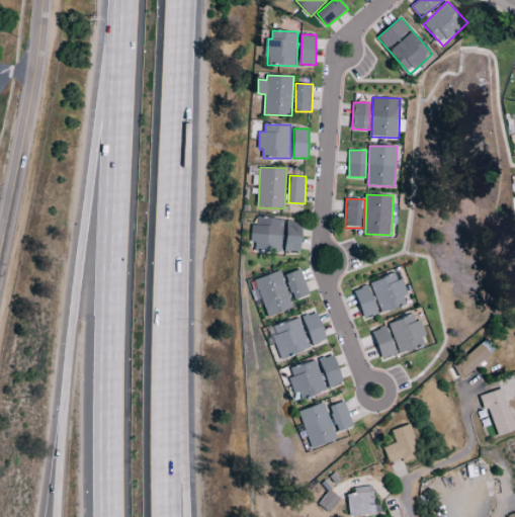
[(282,252),(284,218),(258,218),(257,225),(253,225),(252,242),(256,242),(256,251),(282,252)]
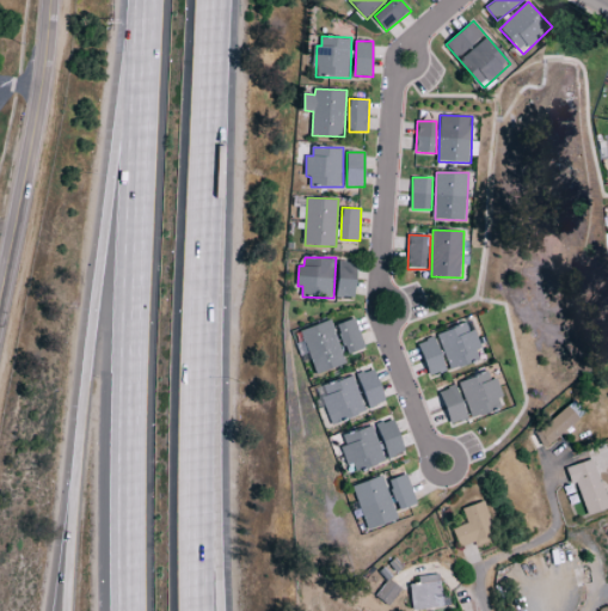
[(355,298),(356,262),(339,261),(338,297),(355,298)]
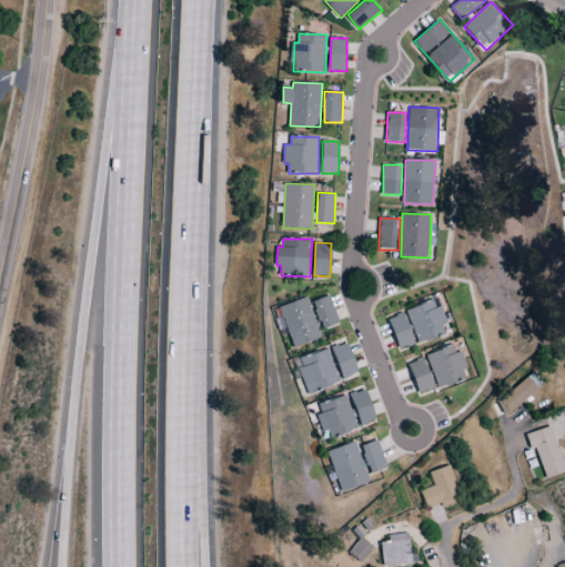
[(313,301),(323,328),(341,322),(331,294),(313,301)]
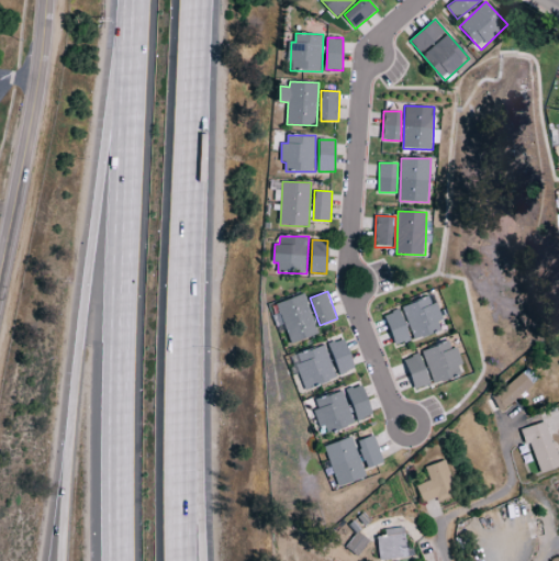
[(320,333),(304,293),(277,303),(280,313),(274,315),(278,325),(284,322),(292,344),(320,333)]
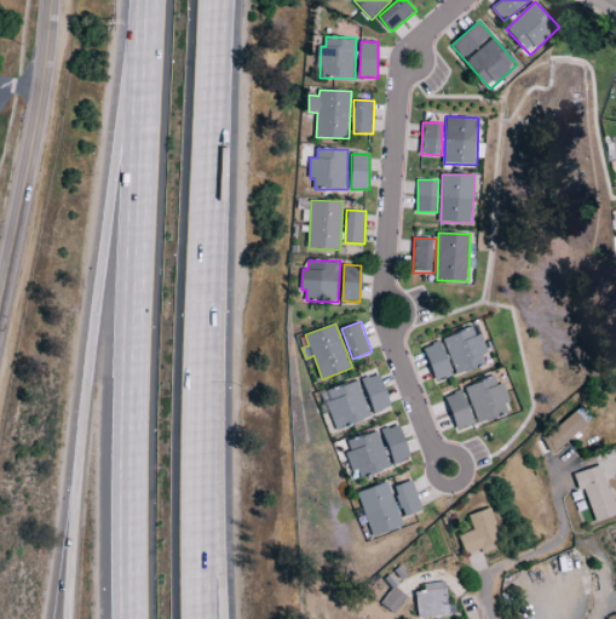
[(488,366),(484,354),(489,353),(483,333),(477,336),(473,327),(444,337),(456,376),(488,366)]
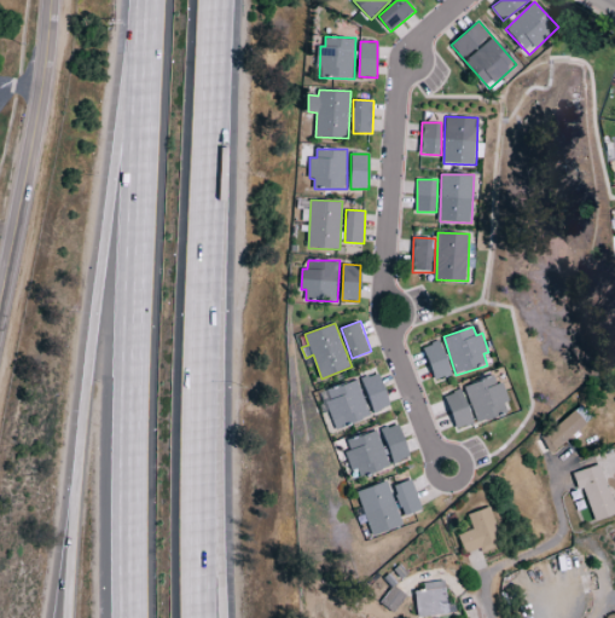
[(452,374),(440,341),(423,347),(435,380),(452,374)]
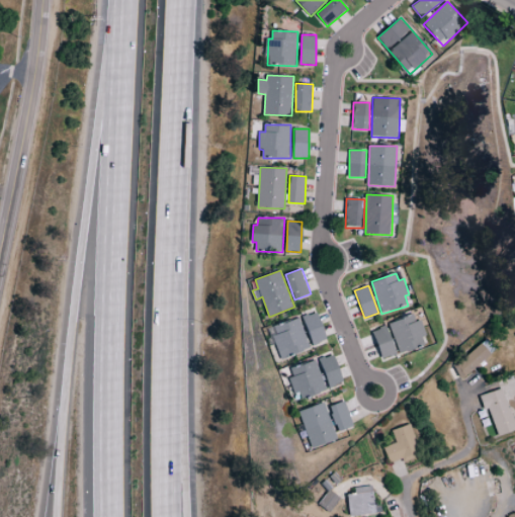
[(327,340),(318,312),(303,317),(313,345),(327,340)]
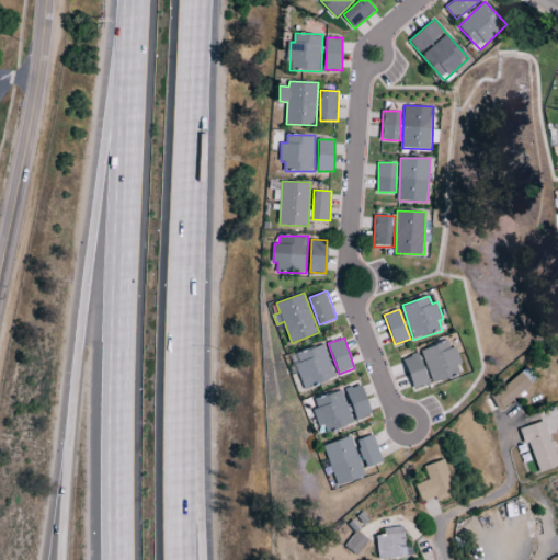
[(462,376),(458,364),(462,363),(457,345),(451,347),(448,341),(423,347),(432,383),(462,376)]
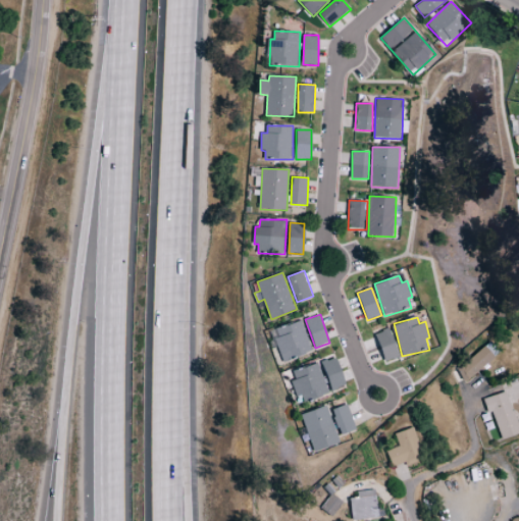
[(282,362),(313,352),(303,320),(272,329),(282,362)]
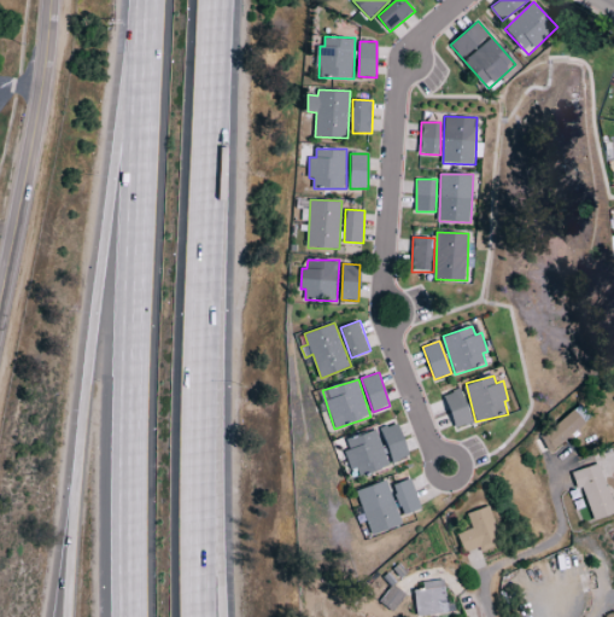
[(473,423),(461,389),(444,395),(456,429),(473,423)]
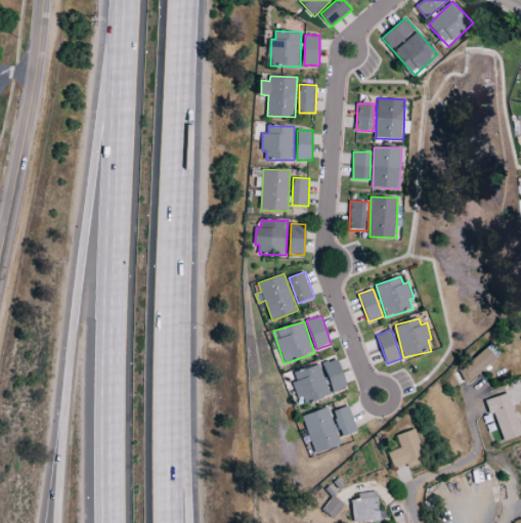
[(497,358),(487,347),(460,371),(469,382),(497,358)]
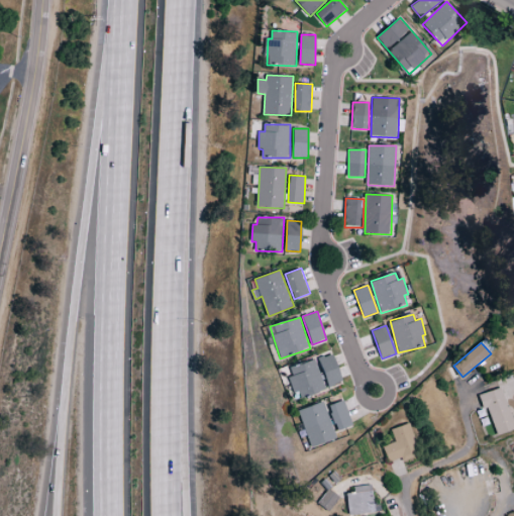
[(317,358),(327,387),(343,382),(333,353),(317,358)]
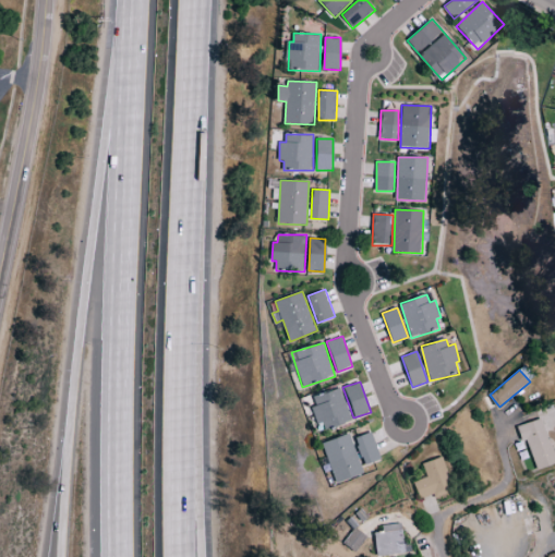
[(324,432),(352,421),(339,387),(311,398),(324,432)]
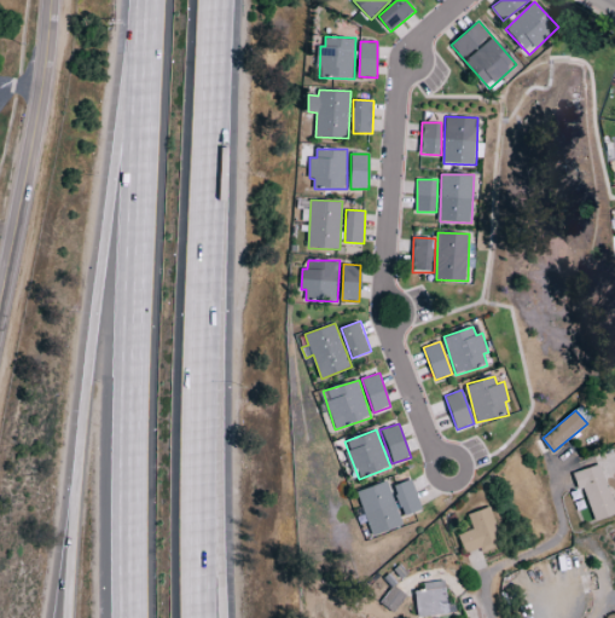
[(596,520),(614,515),(614,507),(601,465),(574,473),(579,489),(585,487),(596,520)]
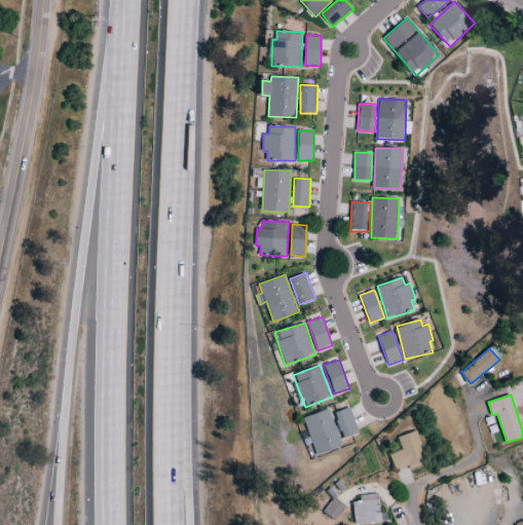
[(359,434),(351,407),(335,411),(342,438),(359,434)]
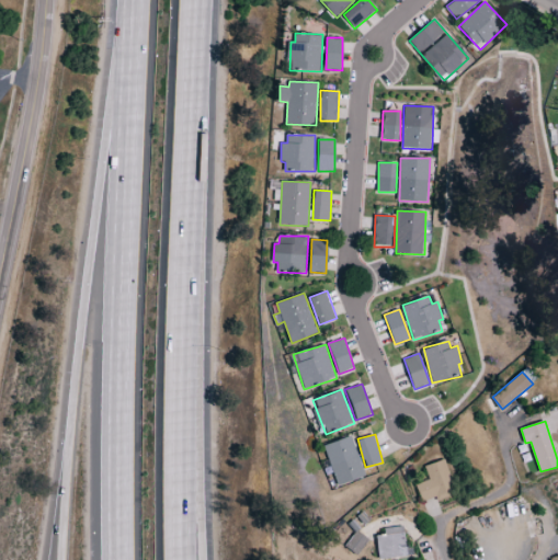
[(366,476),(352,435),(323,445),(339,486),(366,476)]
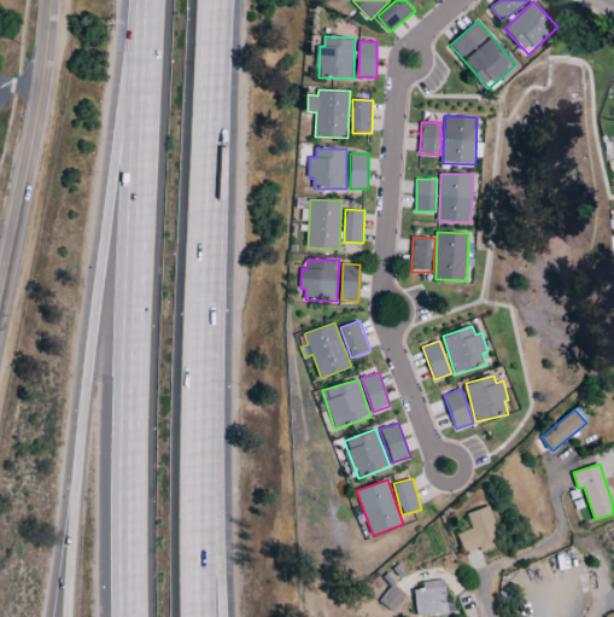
[(468,512),(472,529),(458,533),(463,553),(501,543),(491,506),(468,512)]
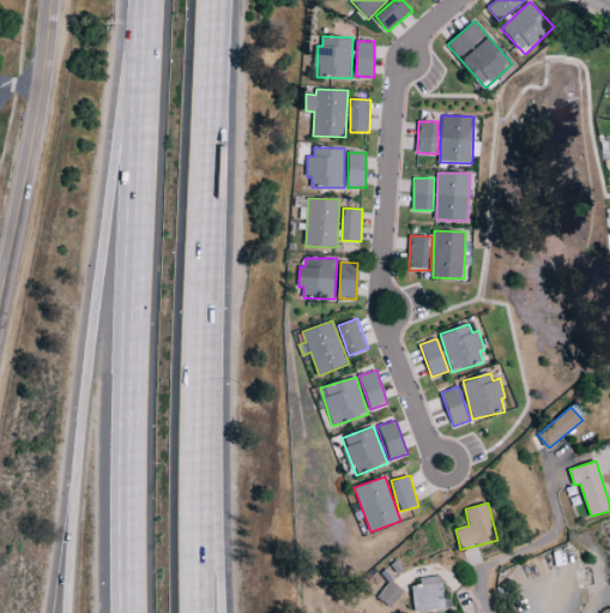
[(414,611),(445,610),(442,576),(421,577),(421,586),(412,586),(414,611)]
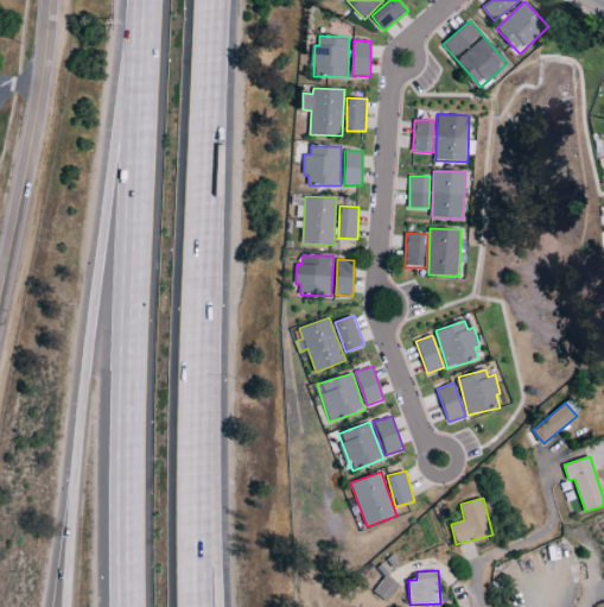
[(387,601),(400,583),(388,575),(375,592),(387,601)]
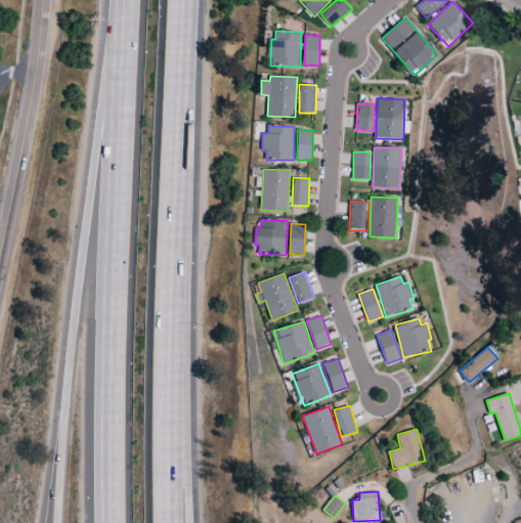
All buildings are outlined.
